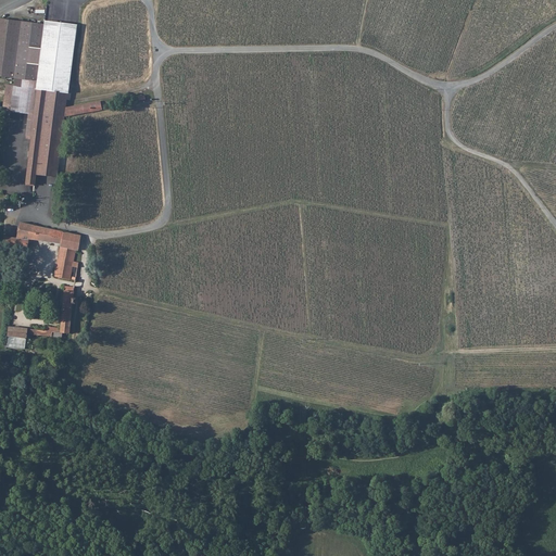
[(0,19),(0,35),(21,38),(22,22),(0,19)]
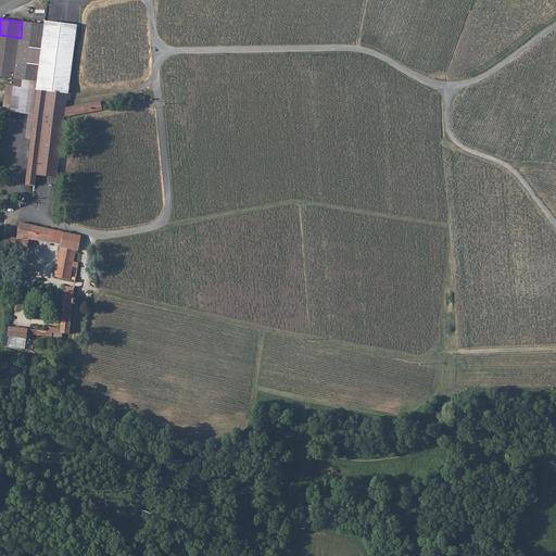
[(16,72),(15,78),(24,79),(38,81),(45,25),(22,22),(21,38),(16,72)]
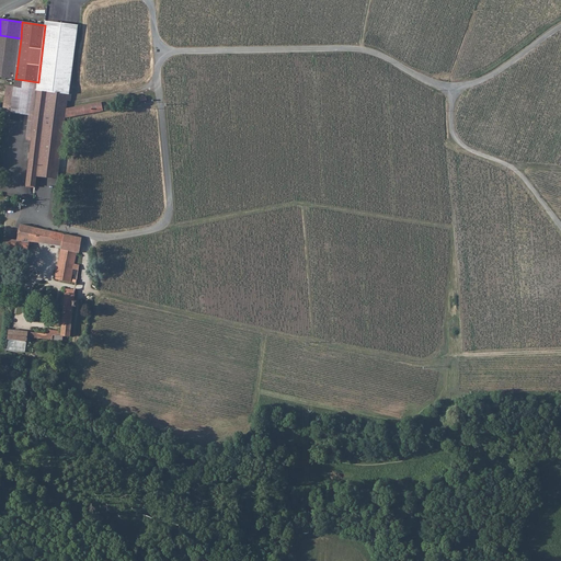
[(79,30),(70,29),(45,25),(38,82),(38,86),(37,91),(39,92),(61,94),(70,95),(79,30)]
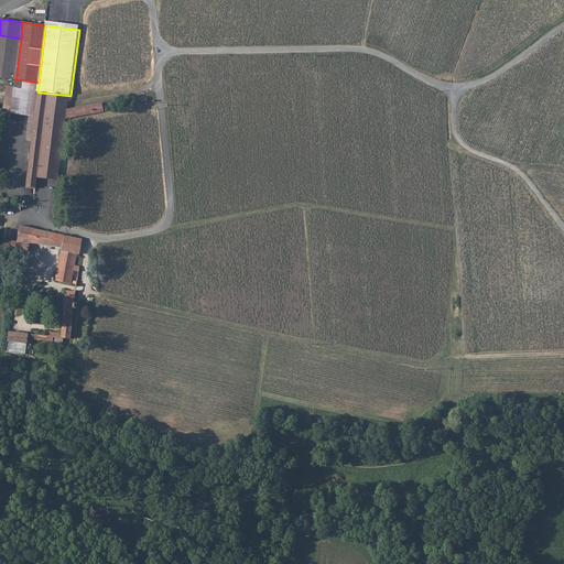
[(0,77),(15,79),(17,73),(21,39),(0,35),(0,77)]
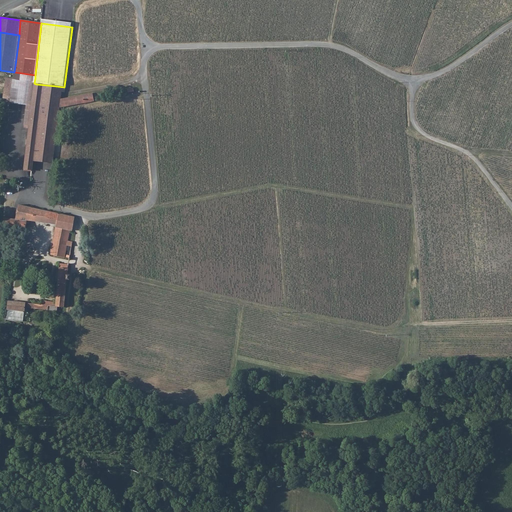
[(22,73),(14,72),(13,80),(21,81),(22,73)]
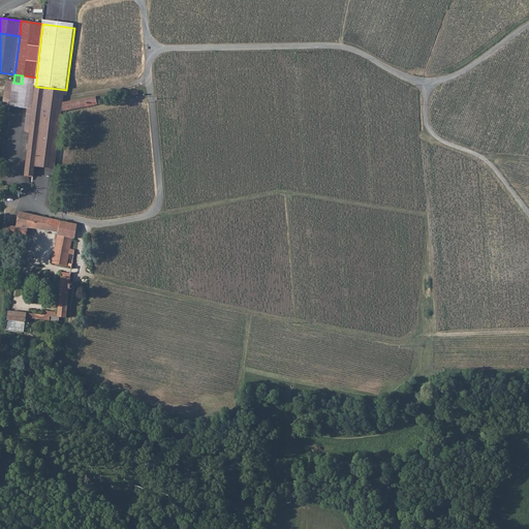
[(8,102),(7,109),(10,110),(13,83),(5,82),(3,101),(8,102)]
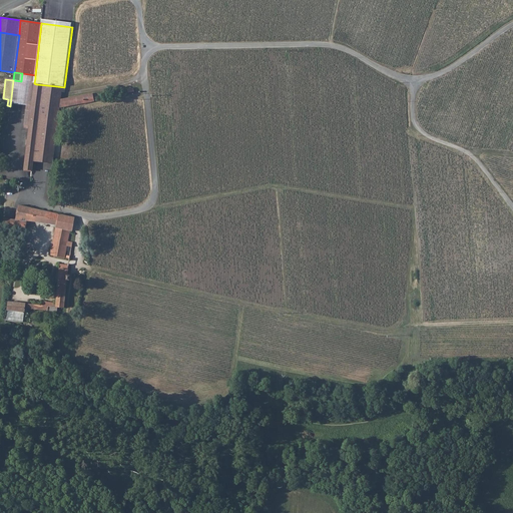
[(56,86),(36,84),(34,105),(28,105),(27,112),(25,126),(31,126),(25,170),(35,171),(36,161),(56,163),(61,109),(62,109),(59,92),(57,92),(56,86)]
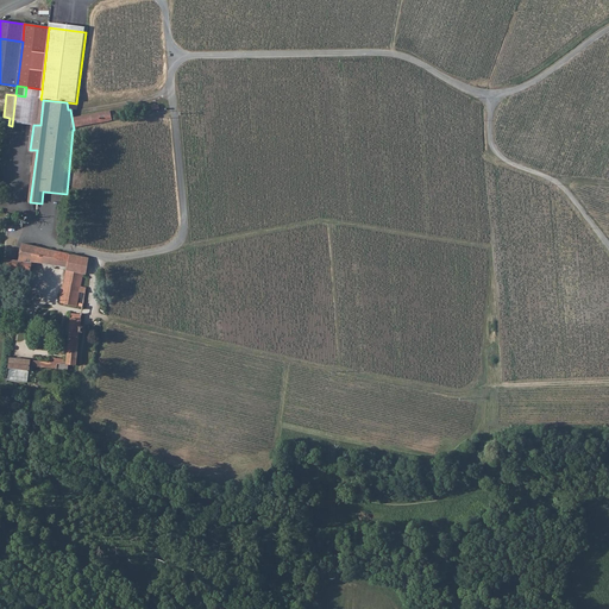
[(79,115),(80,104),(76,104),(67,102),(68,110),(70,110),(77,111),(77,113),(79,115)]
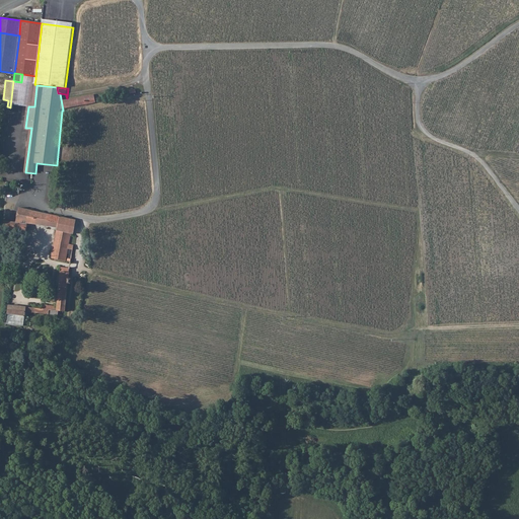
[(94,96),(64,101),(64,110),(96,104),(94,96)]
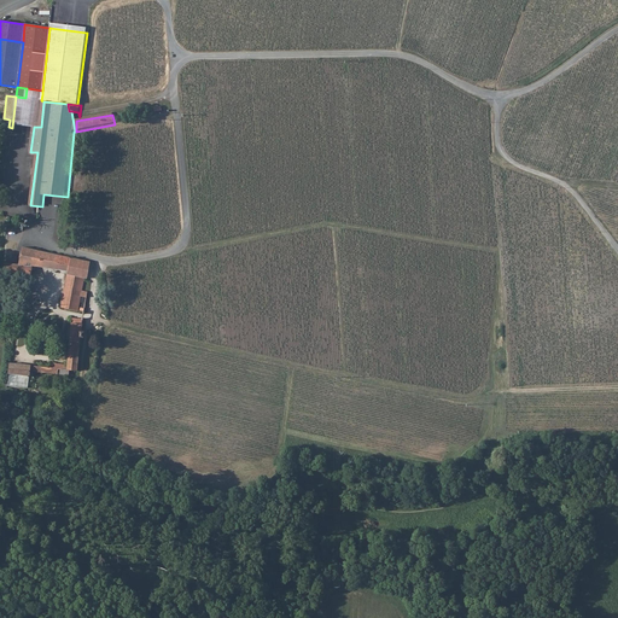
[(35,250),(21,246),(18,266),(31,267),(35,250)]
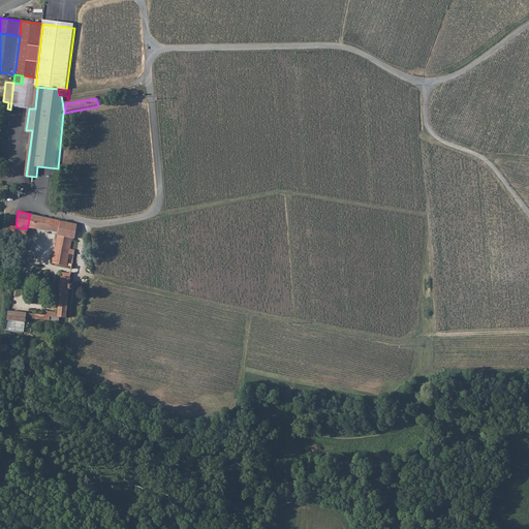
[(79,225),(51,218),(30,214),(27,228),(58,235),(52,265),(68,268),(68,265),(70,254),(74,255),(75,250),(71,248),(74,238),(78,238),(79,225)]
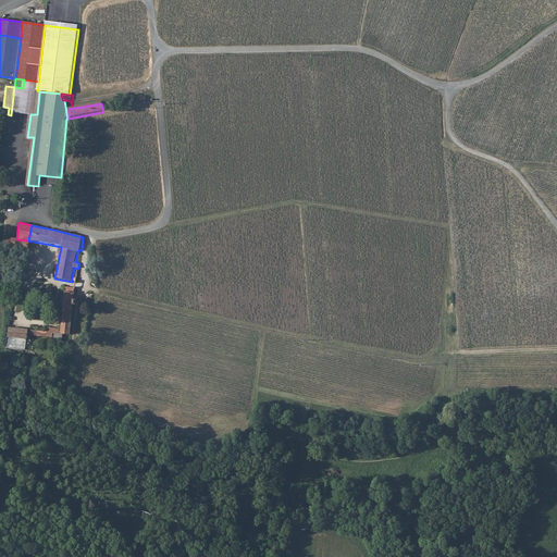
[(8,248),(26,250),(28,240),(16,239),(2,238),(2,246),(8,246),(8,248)]
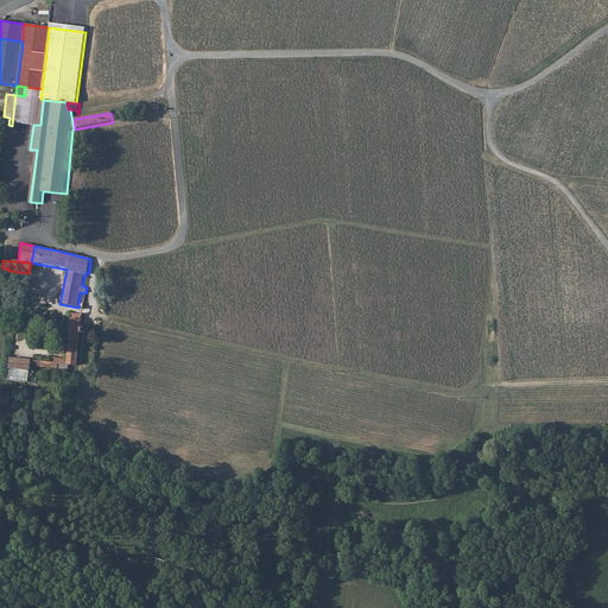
[(42,361),(42,368),(67,371),(68,365),(76,366),(81,334),(86,334),(87,329),(86,325),(83,323),(84,315),(71,314),(68,360),(51,359),(51,361),(42,361)]
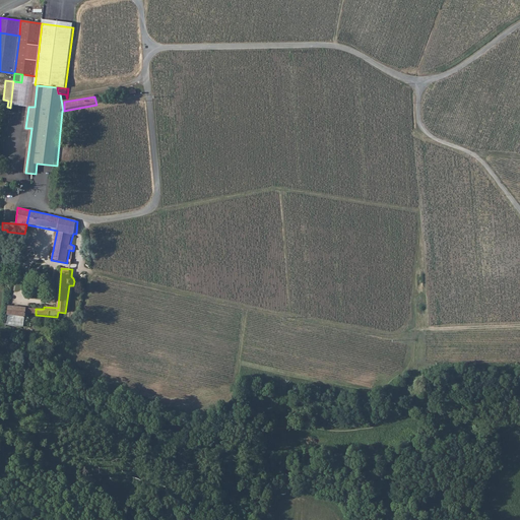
[(9,306),(8,315),(25,317),(27,308),(9,306)]
